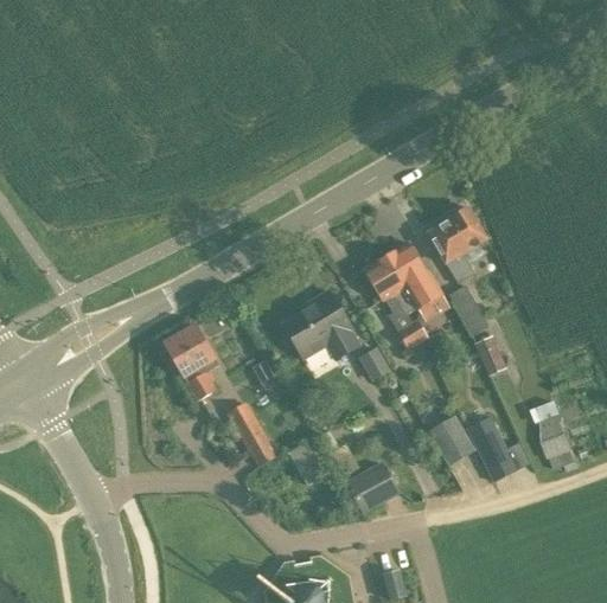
[(427,232),(457,282),(473,273),(461,254),(487,238),(468,206),(465,209),(460,207),(454,210),(452,216),(427,232)]
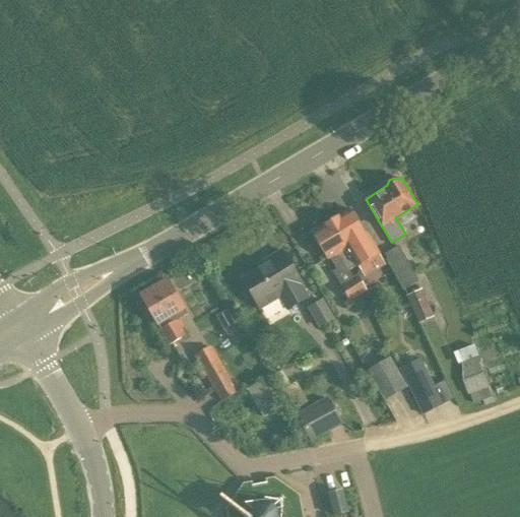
[(376,250),(349,206),(329,219),(345,247),(346,246),(356,262),(376,250)]
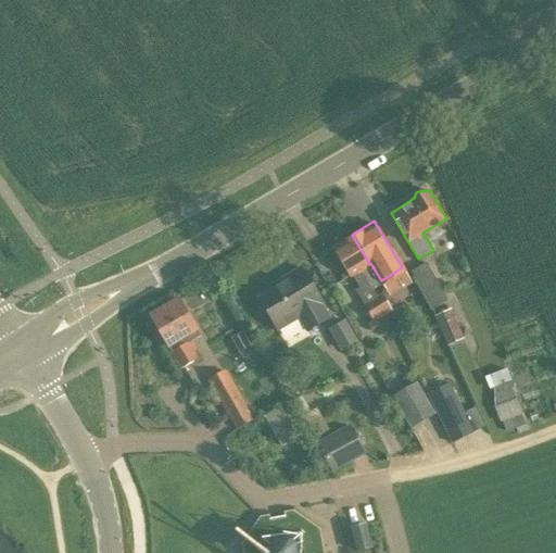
[(354,288),(363,302),(378,294),(373,286),(381,280),(370,263),(369,264),(352,235),(332,247),(350,276),(353,274),(359,285),(354,288)]
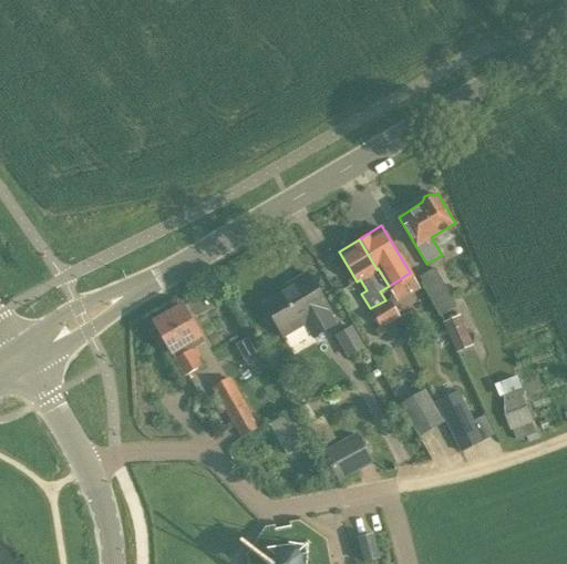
[(456,304),(434,266),(419,274),(441,313),(456,304)]
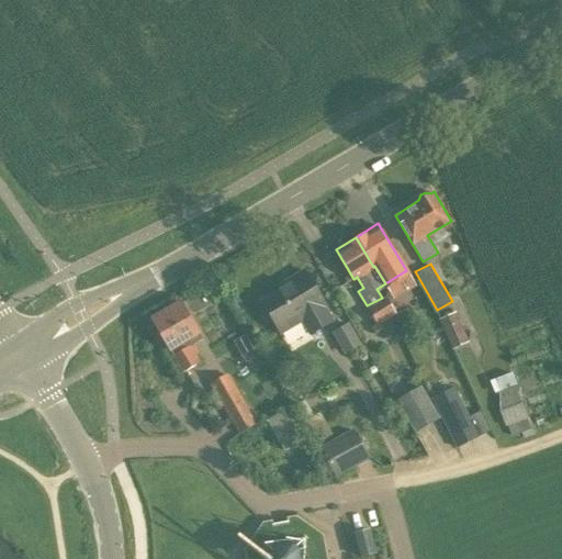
[(260,311),(261,316),(265,320),(269,321),(273,320),(280,331),(302,317),(310,332),(332,319),(323,304),(325,303),(304,268),(287,278),(289,282),(260,299),(263,304),(261,306),(260,311)]
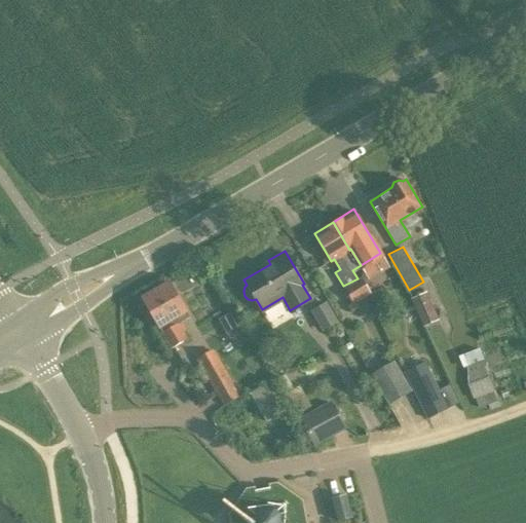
[(367,294),(358,278),(343,286),(352,302),(367,294)]
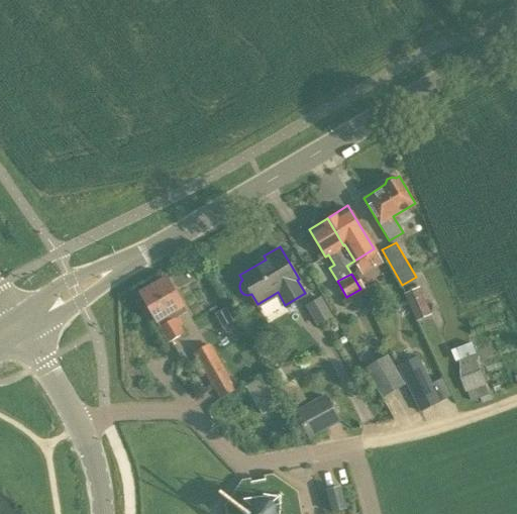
[(178,314),(185,309),(166,276),(139,292),(168,340),(183,331),(178,324),(182,321),(178,314)]
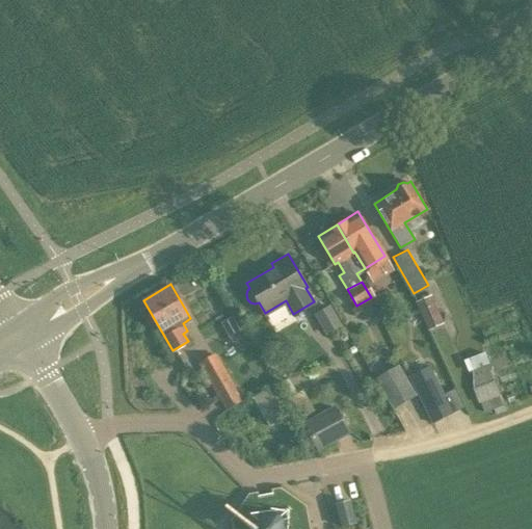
[(443,321),(431,293),(415,300),(427,327),(443,321)]
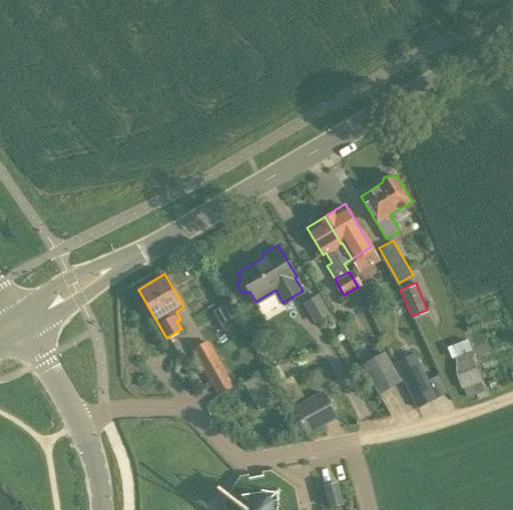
[(318,293),(303,302),(314,322),(330,313),(318,293)]
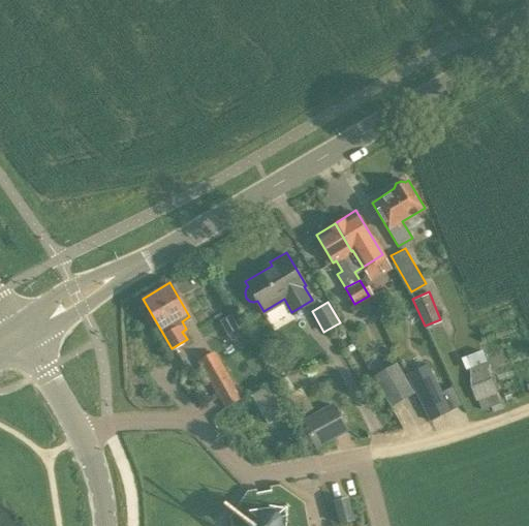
[(235,333),(245,330),(240,313),(229,316),(235,333)]
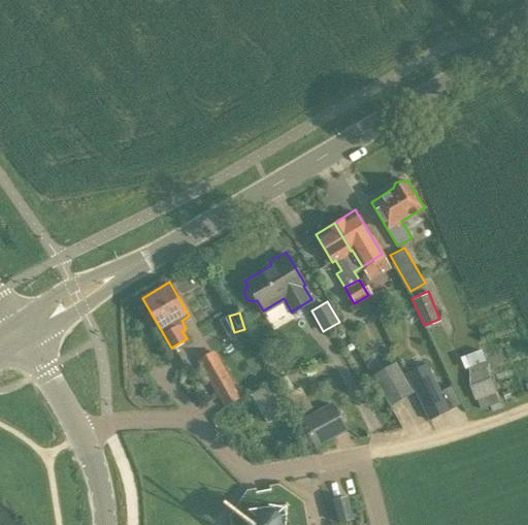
[(476,397),(481,407),(500,400),(481,348),(460,356),(464,367),(468,365),(469,385),(474,398),(476,397)]
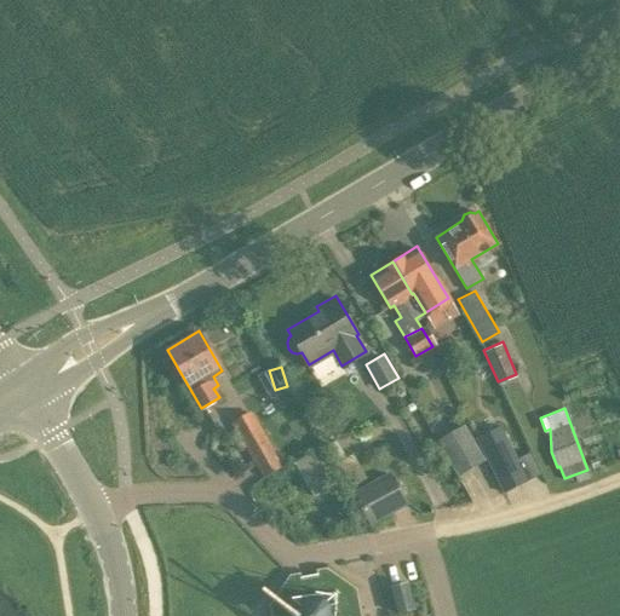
[(233,421),(257,461),(275,450),(251,410),(233,421)]
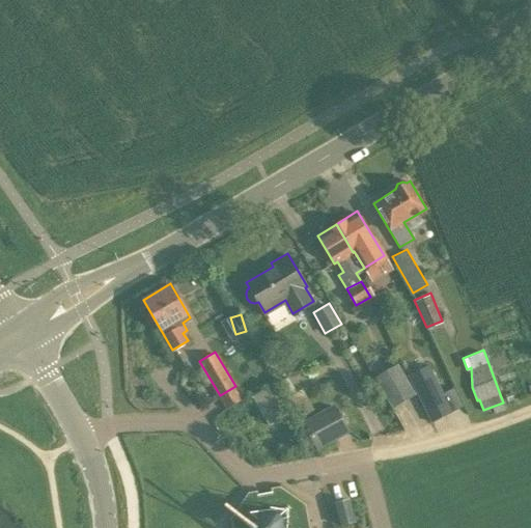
[(416,393),(397,362),(374,376),(392,407),(416,393)]
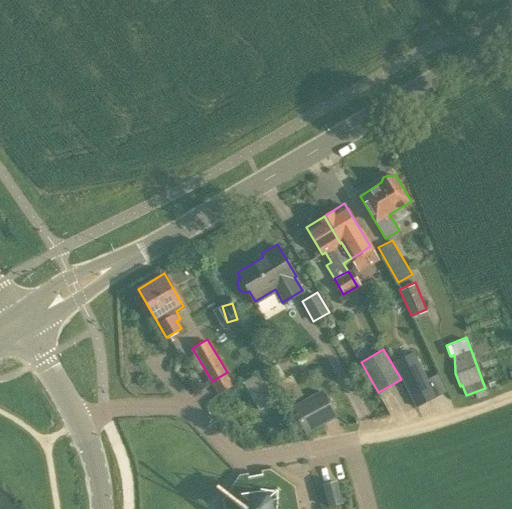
[(412,351),(394,360),(416,405),(427,400),(434,396),(426,378),(412,351)]
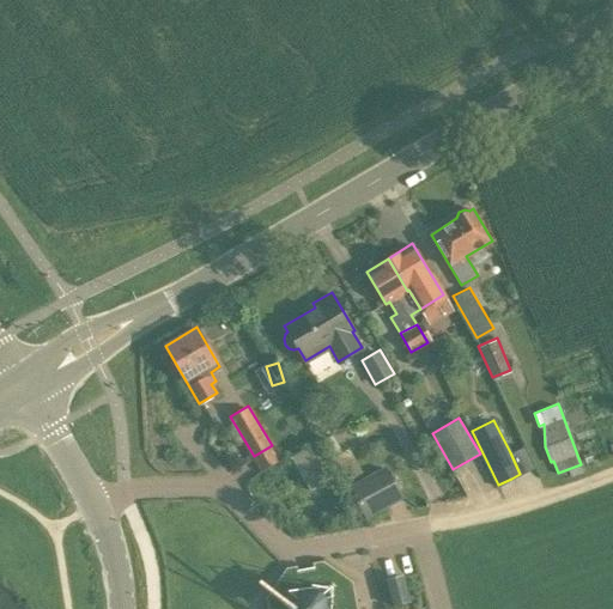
[(302,474),(310,489),(325,481),(319,470),(331,463),(317,440),(289,458),(299,475),(302,474)]
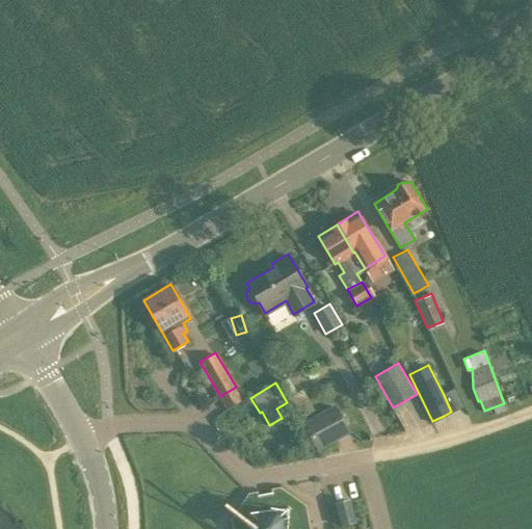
[(286,398),(299,419),(315,410),(302,388),(286,398)]
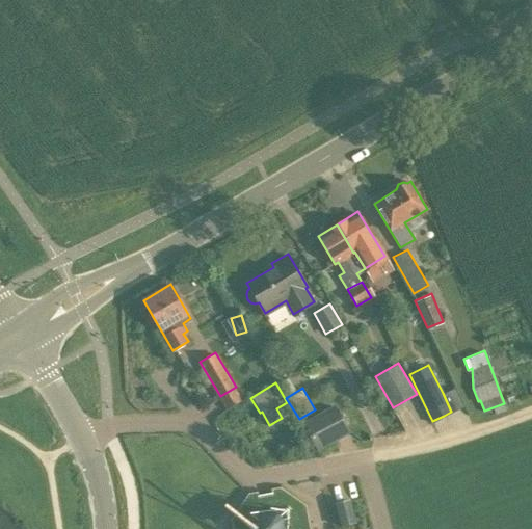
[(335,405),(303,422),(318,448),(349,430),(335,405)]
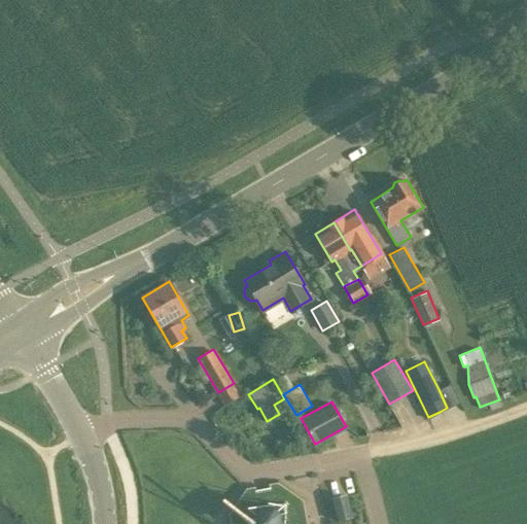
[(255,482),(244,484),(224,513),(225,517),(229,517),(230,523),(309,523),(305,502),(308,501),(308,497),(279,477),(268,479),(272,501),(271,502),(260,504),(259,503),(255,482)]
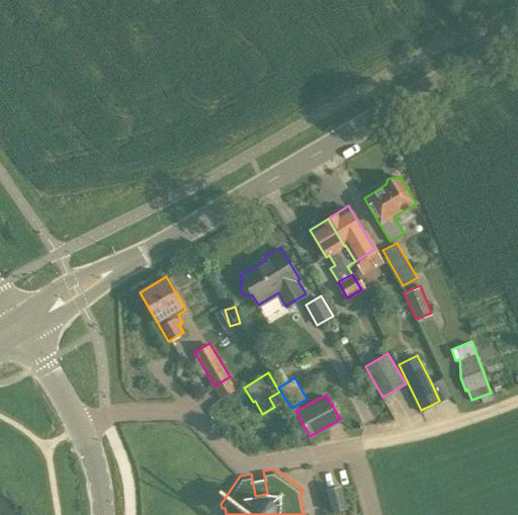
[(346,509),(340,486),(328,489),(334,512),(346,509)]
